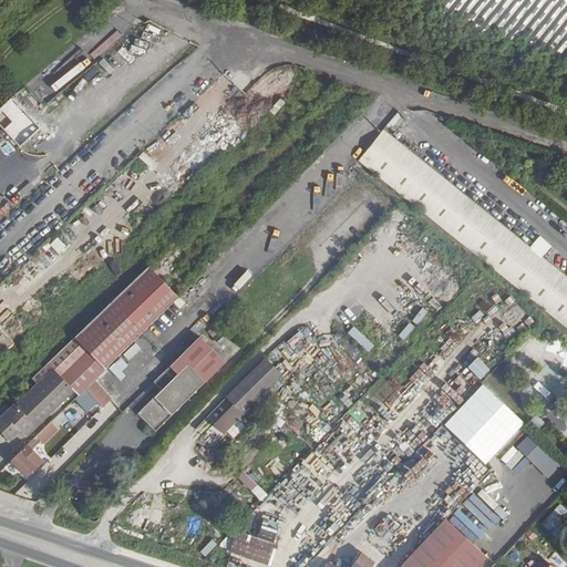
[(566,0),(423,0),(460,26),(466,18),(494,37),(502,28),(529,48),(534,42),(558,61),(562,58),(566,62),(566,0)]
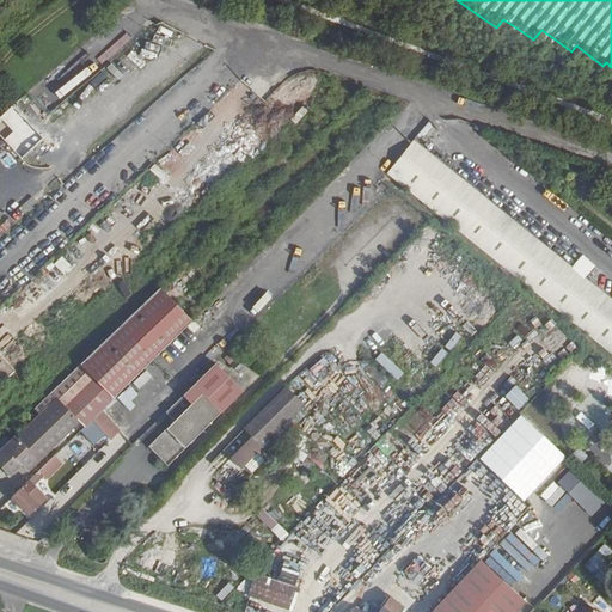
[(26,96),(8,110),(16,118),(32,104),(26,96)]
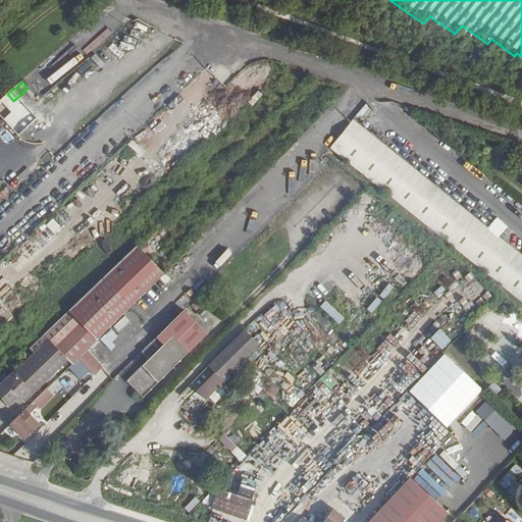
[(521,257),(351,119),(328,147),(521,304),(521,257)]
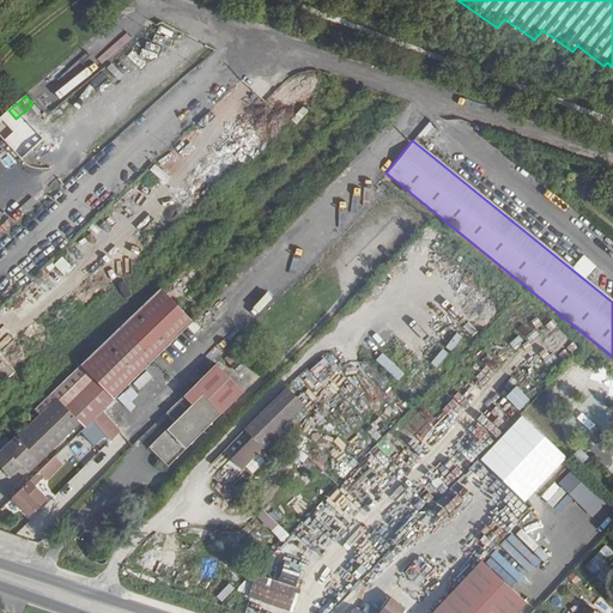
[(588,275),(596,266),(584,255),(576,265),(588,275)]
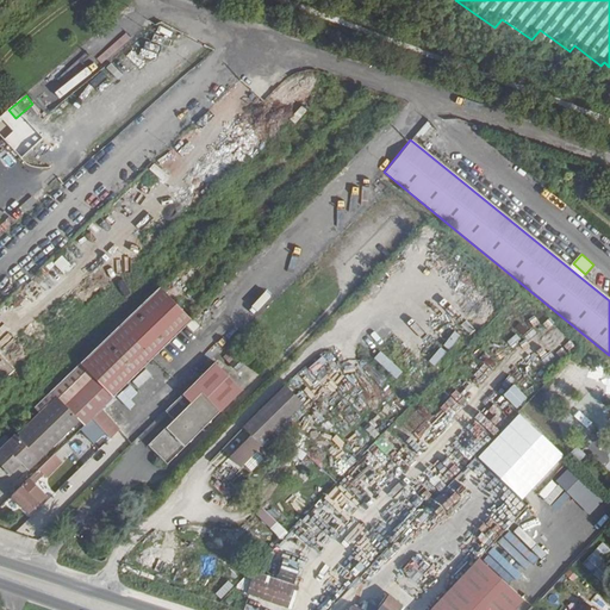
[(53,263),(66,274),(73,266),(61,255),(53,263)]
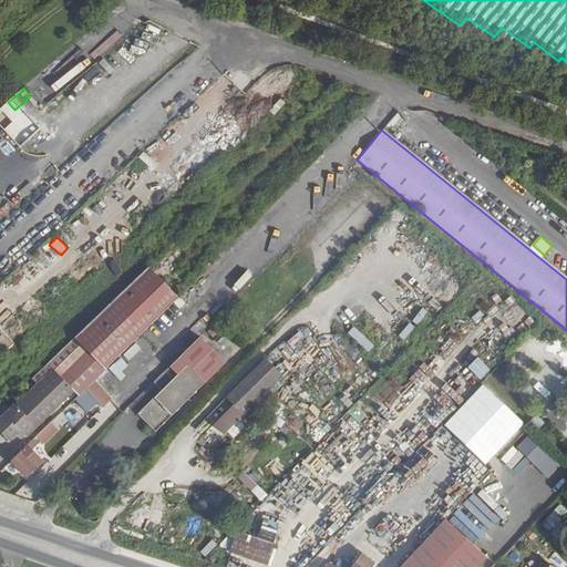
[(65,394),(70,400),(169,301),(140,271),(26,381),(31,388),(0,418),(0,441),(4,445),(13,436),(18,441),(65,394)]
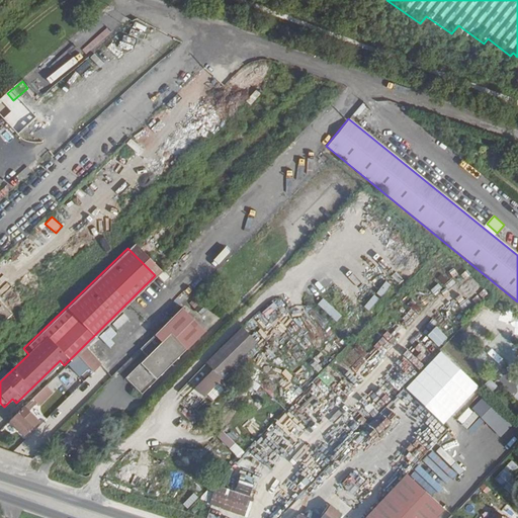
[(381,296),(392,285),(386,280),(376,292),(381,296)]
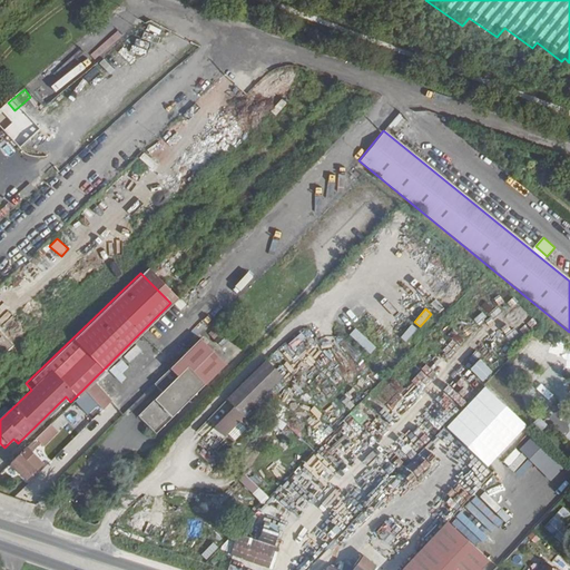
[(400,336),(405,342),(418,330),(412,324),(400,336)]
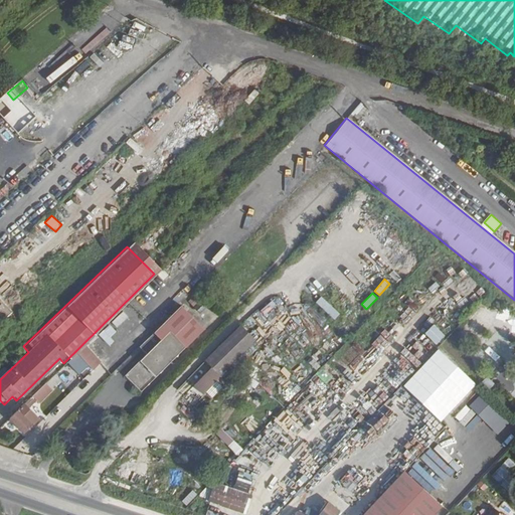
[(335,320),(340,313),(321,296),(315,303),(335,320)]
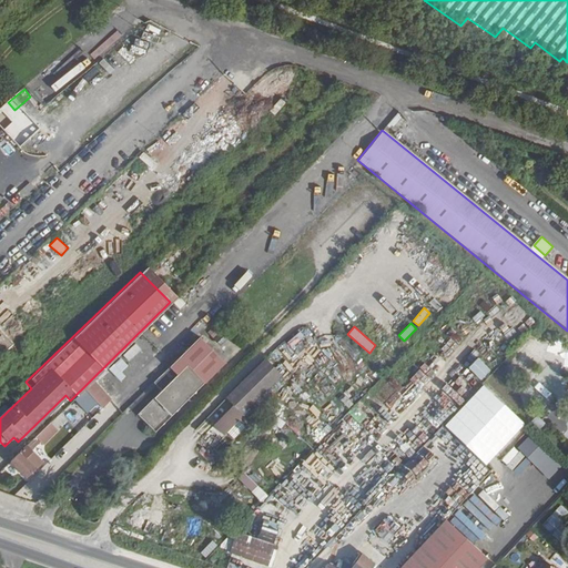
[(217,336),(212,330),(204,337),(211,343),(217,336)]
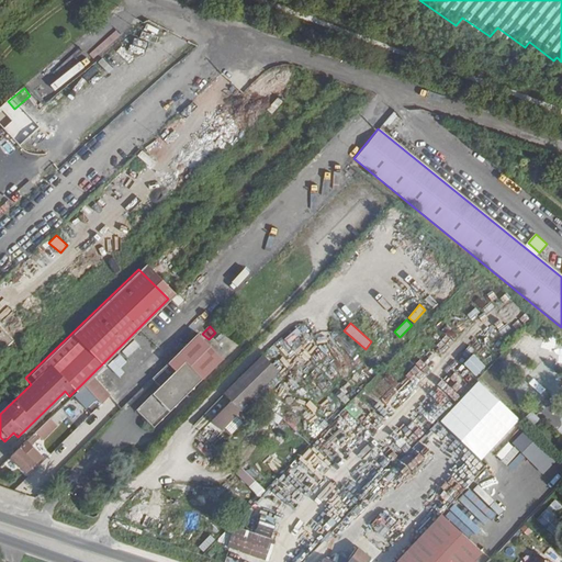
[(283,337),(289,345),(302,335),(296,328),(283,337)]
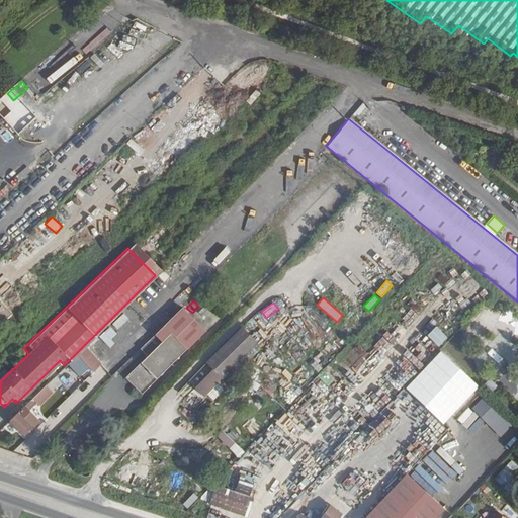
[(205,312),(200,307),(193,314),(198,319),(205,312)]
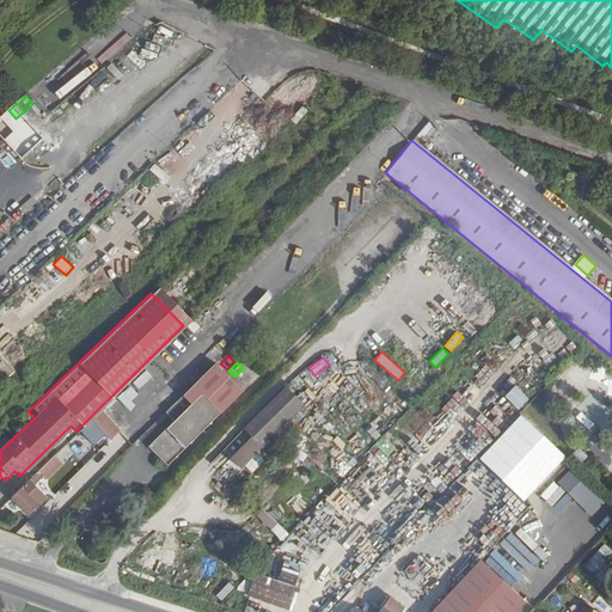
[(187,409),(144,451),(163,470),(238,396),(212,367),(178,401),(187,409)]
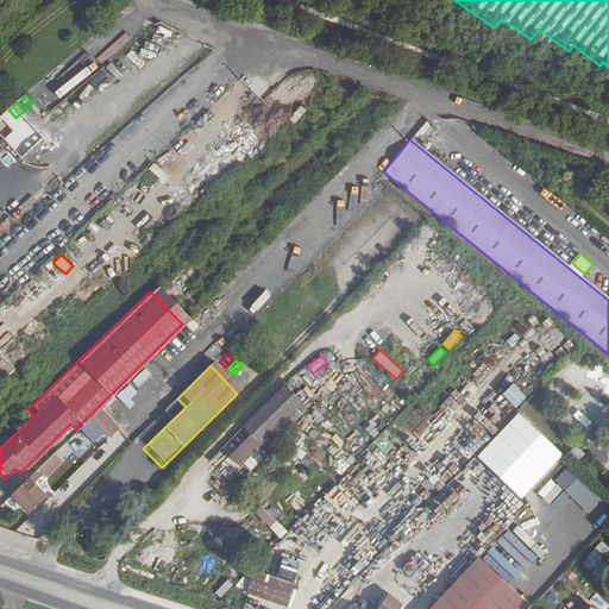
[(588,376),(579,380),(585,396),(594,393),(588,376)]
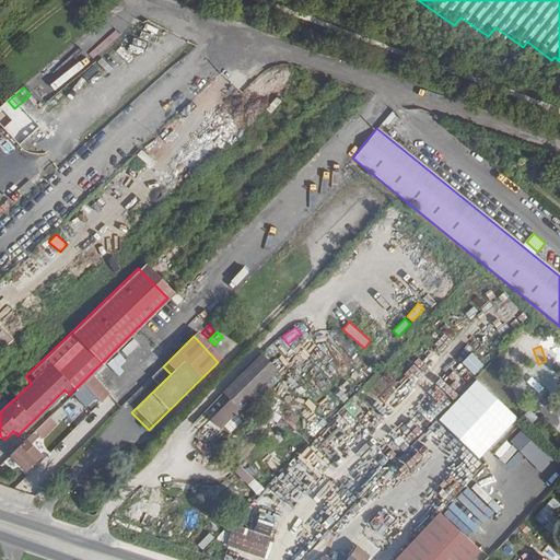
[(304,364),(310,356),(302,350),(296,359),(304,364)]
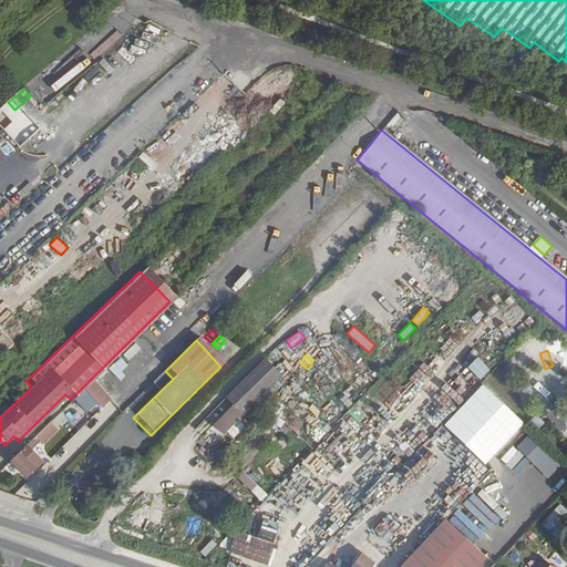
[(279,372),(265,357),(226,397),(233,403),(240,411),(279,372)]
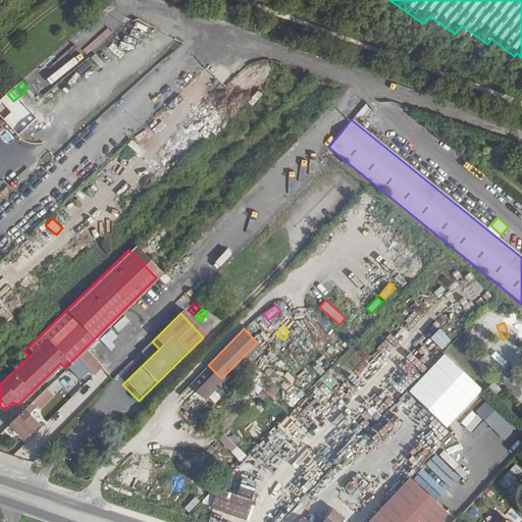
[(355,369),(366,354),(354,344),(342,359),(355,369)]
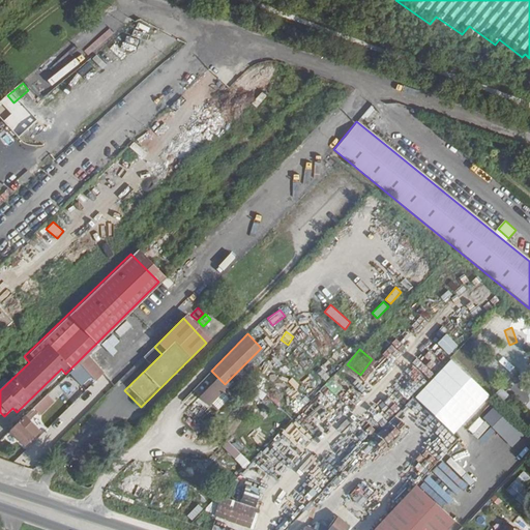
[(429,356),(422,362),(431,369),(436,362),(429,356)]
